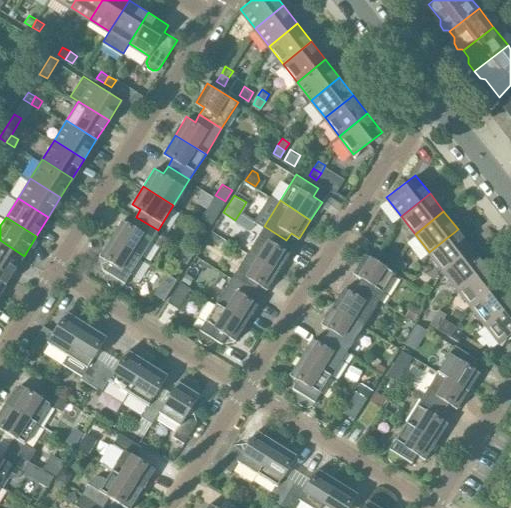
[(142,256),(158,230),(136,217),(131,224),(123,219),(111,237),(142,256)]
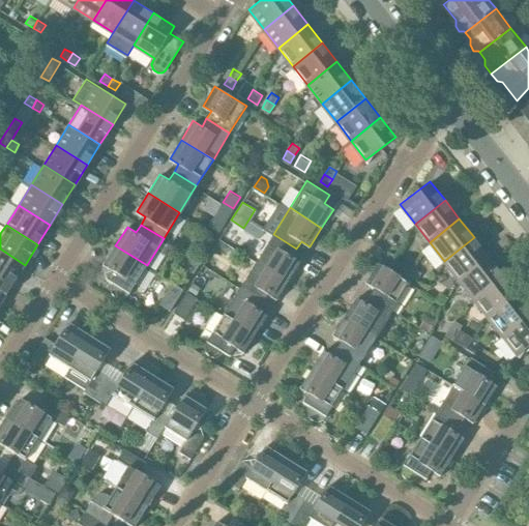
[(273,234),(257,261),(288,281),(300,261),(291,256),(296,249),(273,234)]
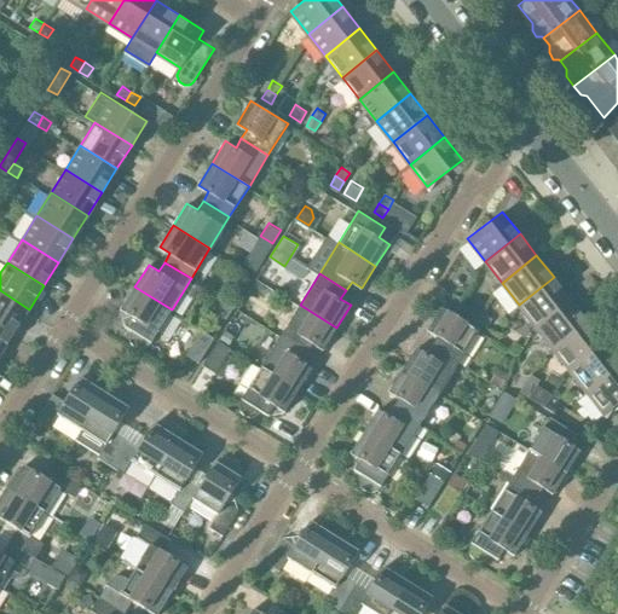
[(519,305),(536,325),(571,299),(554,277),(519,305)]
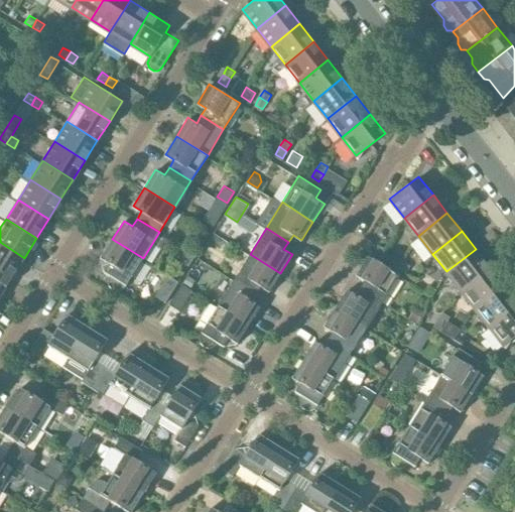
[(366,236),(361,243),(369,248),(373,241),(366,236)]
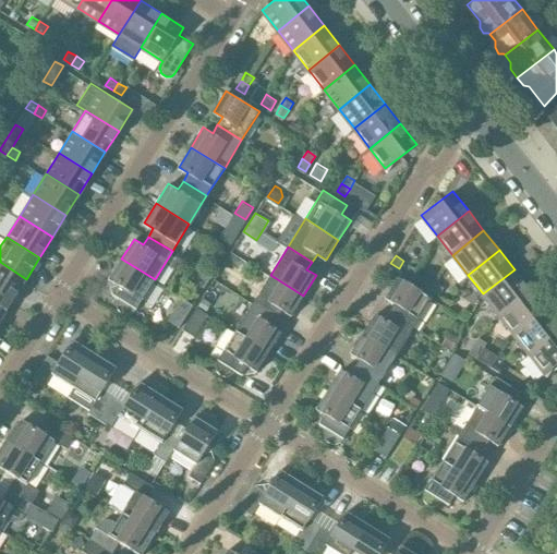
[(155,279),(121,259),(109,278),(118,284),(112,292),(119,297),(118,300),(117,303),(119,306),(121,310),(123,312),(128,313),(131,312),(134,310),(136,308),(155,279)]
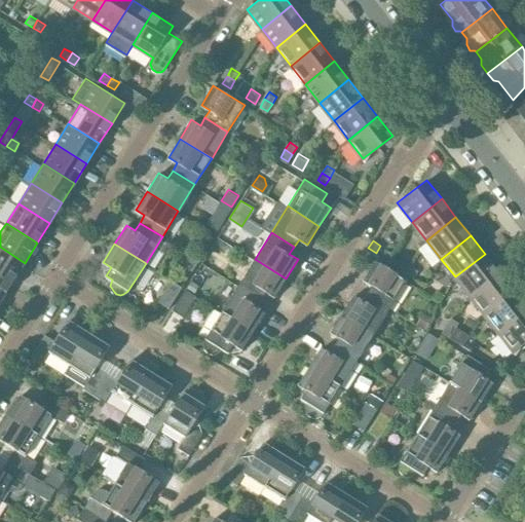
[(0,274),(12,283),(25,263),(0,247),(0,274)]
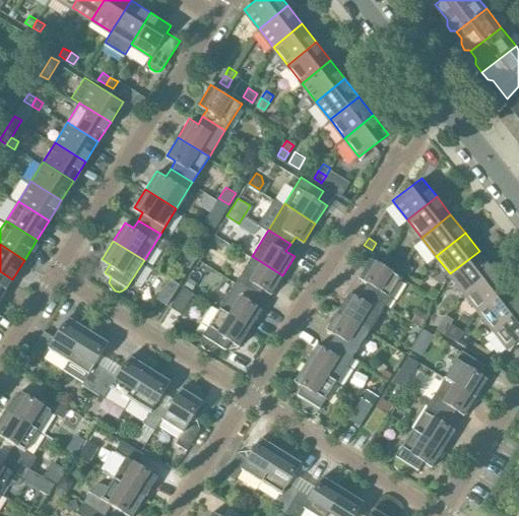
[(209,247),(201,258),(208,263),(216,251),(209,247)]
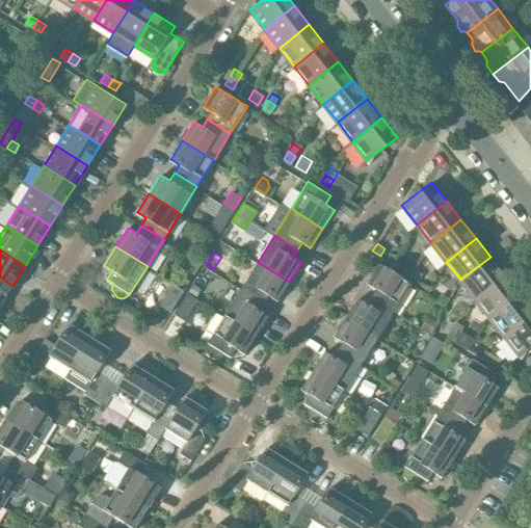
[(460,280),(475,298),(505,275),(490,257),(460,280)]
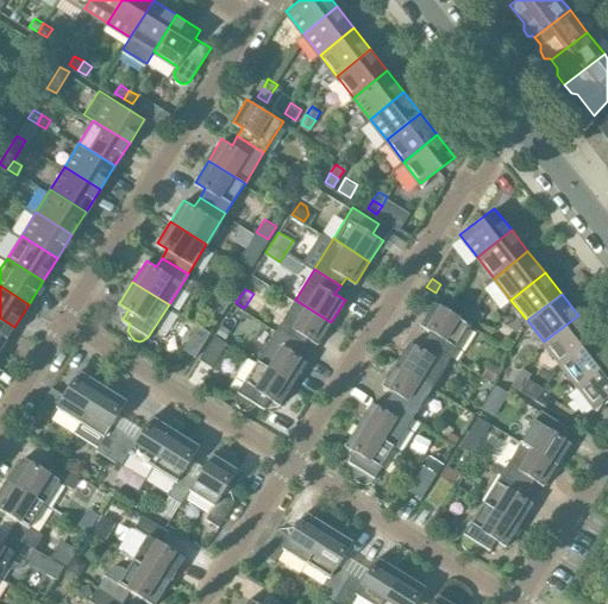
[(295,300),(276,329),(302,346),(308,337),(318,344),(331,322),(295,300)]
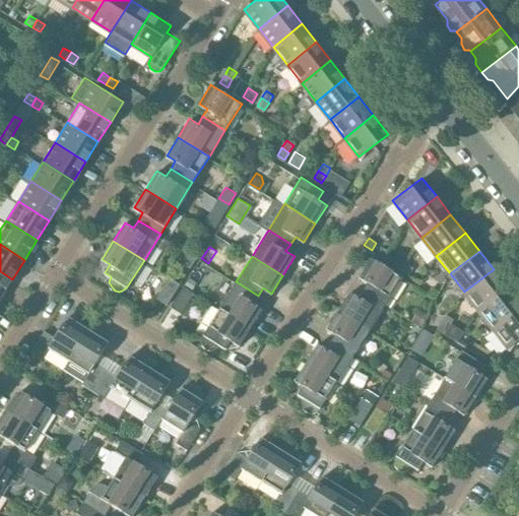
[(363,288),(385,303),(402,276),(371,257),(359,276),(368,281),(363,288)]
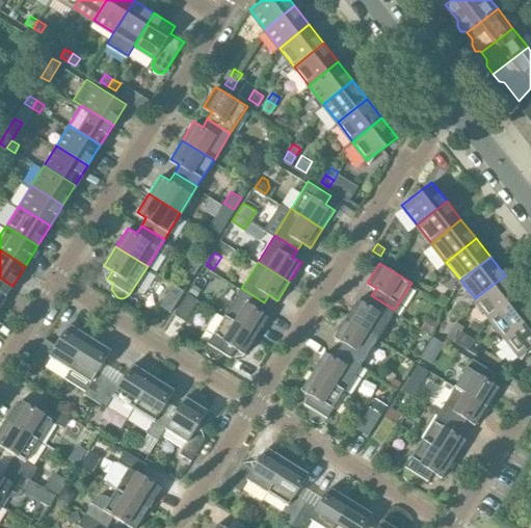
[(410,275),(416,267),(408,263),(403,270),(410,275)]
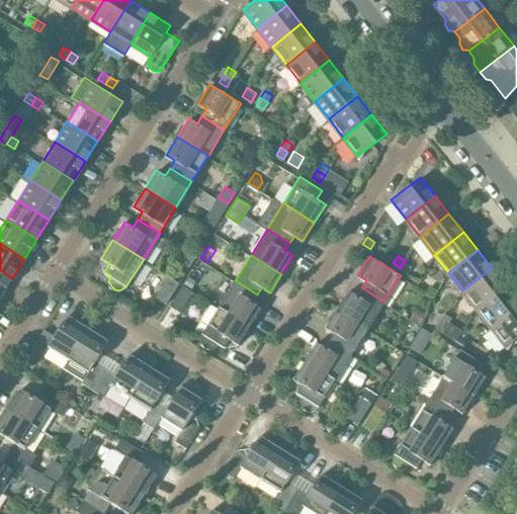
[(405,260),(400,268),(408,272),(412,265),(405,260)]
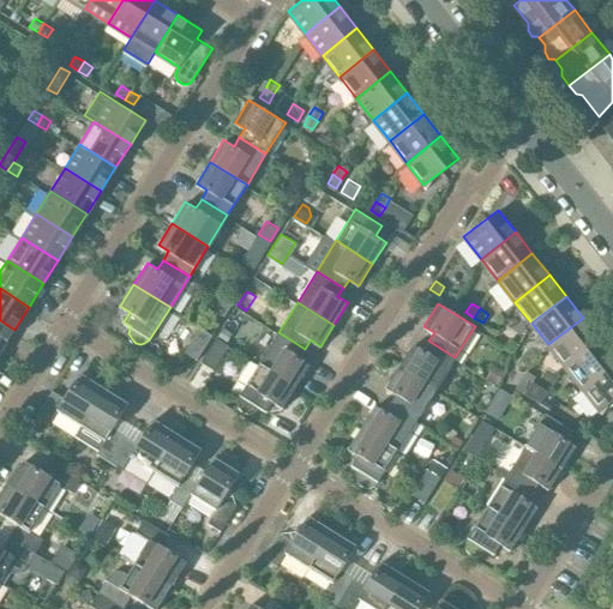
[(548,344),(565,366),(600,339),(583,318),(548,344)]
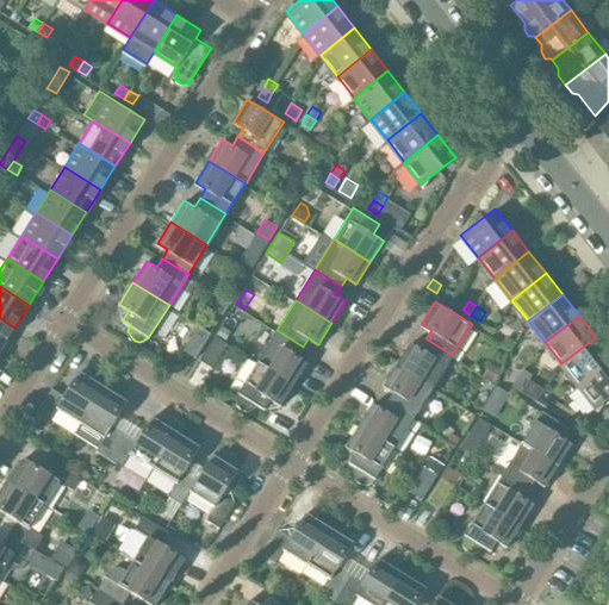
[(0,318),(0,349),(14,328),(0,318)]
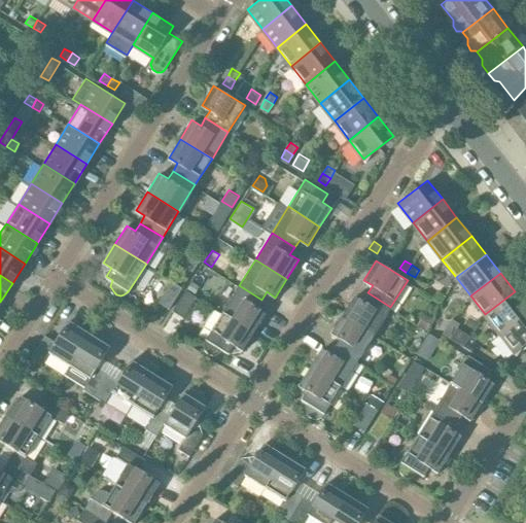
[(170,307),(182,286),(172,279),(159,301),(170,307)]
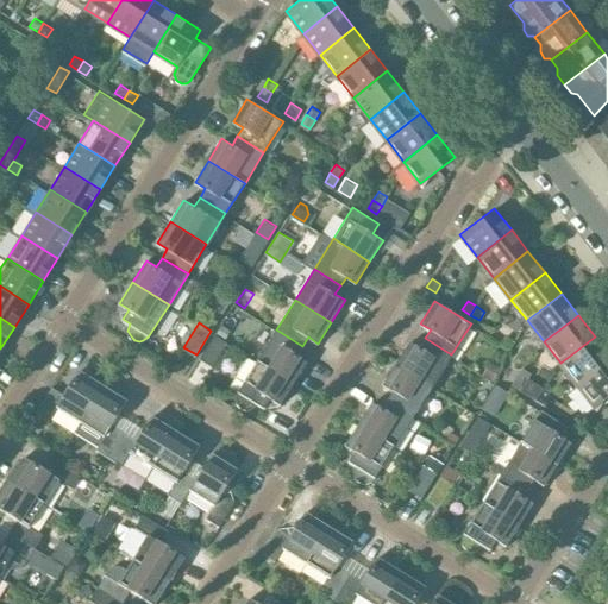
[(276,329),(257,359),(294,382),(307,360),(298,354),(302,346),(276,329)]
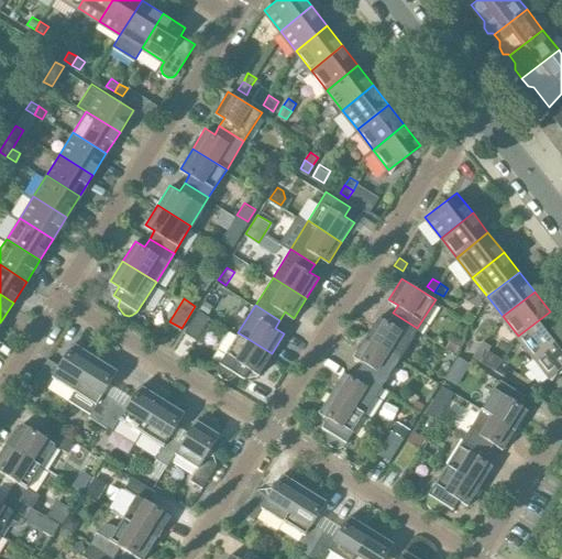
[(197,338),(211,316),(199,308),(185,330),(197,338)]
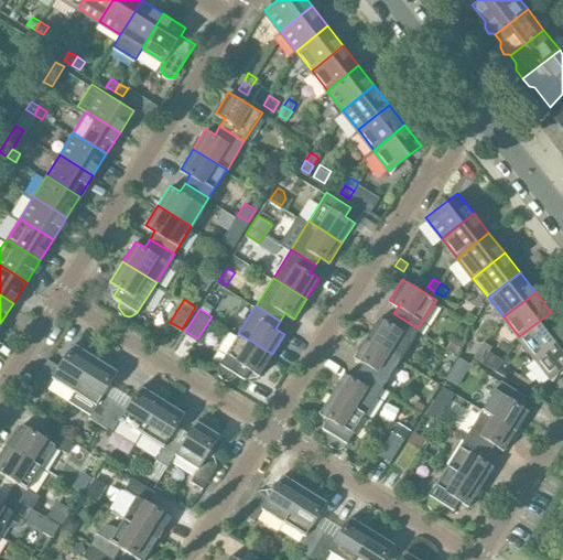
[(469,309),(464,318),(473,322),(478,314),(469,309)]
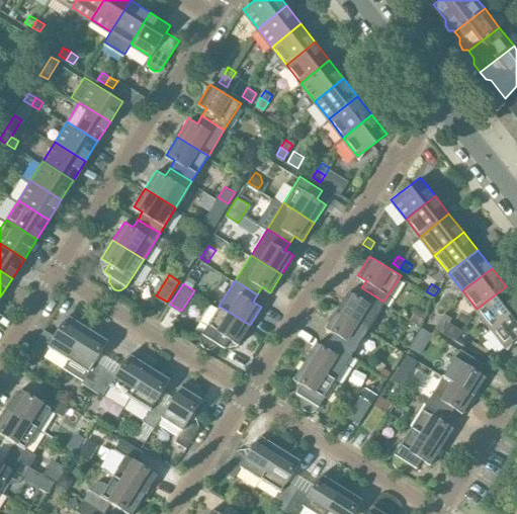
[(477,309),(491,327),(516,307),(516,302),(506,286),(477,309)]
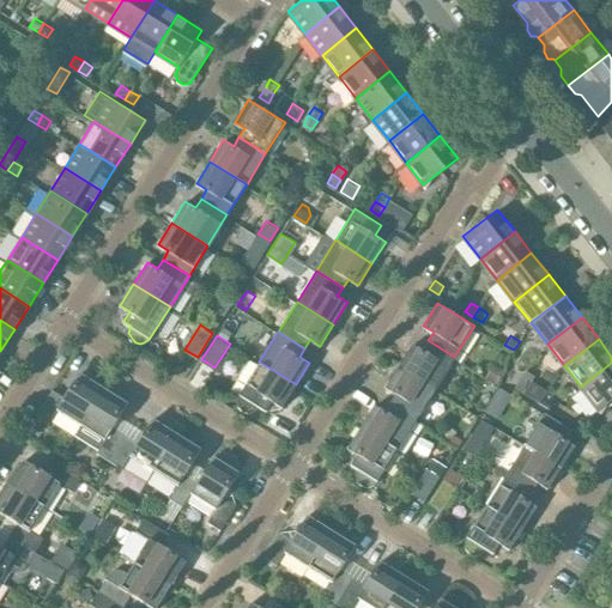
[(435,388),(454,357),(428,340),(423,350),(412,342),(399,365),(435,388)]
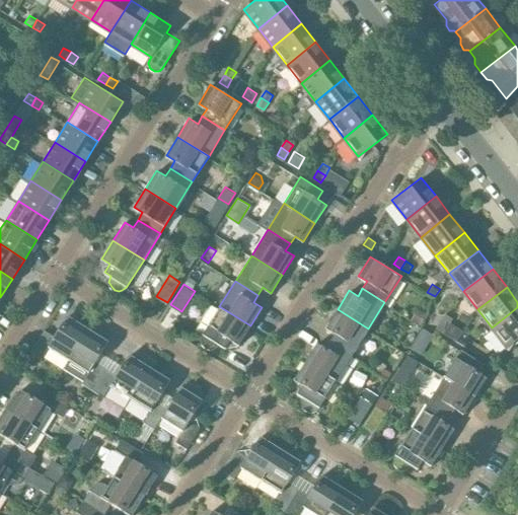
[(250,325),(219,306),(203,334),(202,337),(201,340),(202,343),(204,346),(207,348),(211,348),(214,348),(217,346),(219,344),(225,347),(230,339),(238,345),(250,325)]
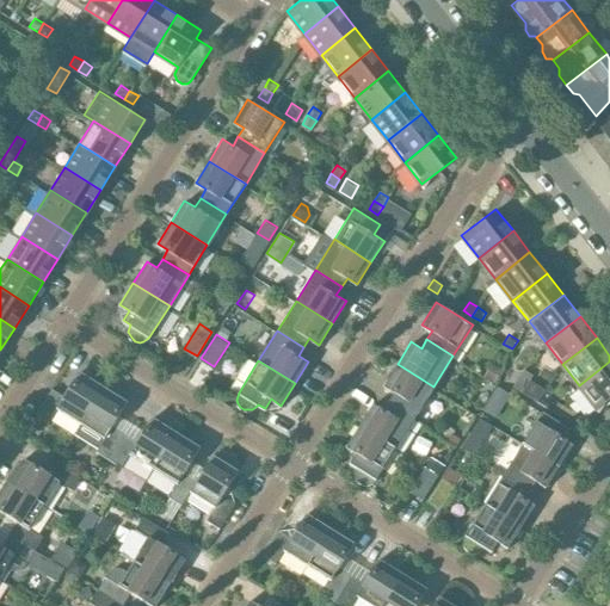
[(493,362),(486,375),(495,379),(501,366),(493,362)]
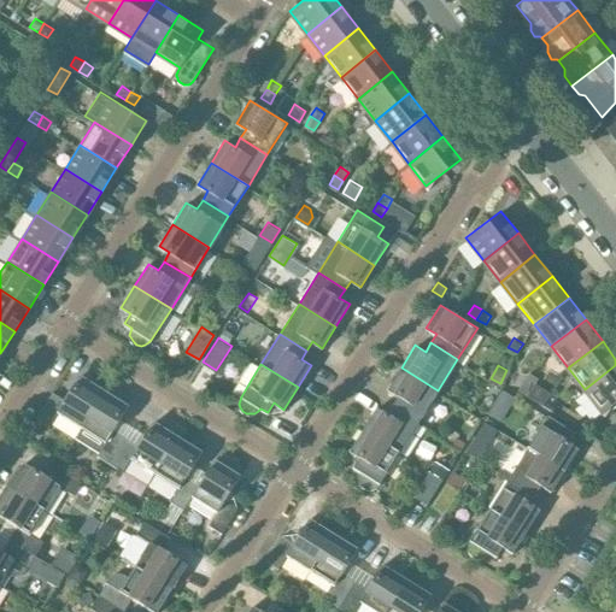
[(615,365),(585,389),(603,412),(615,401),(615,365)]
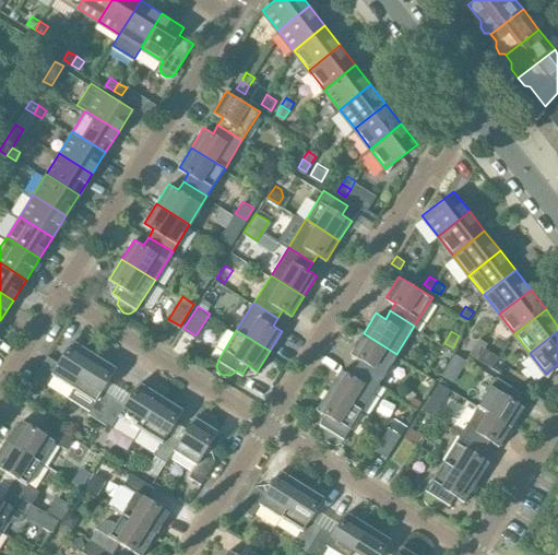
[(379,381),(396,354),(364,333),(352,353),(360,358),(355,366),(379,381)]
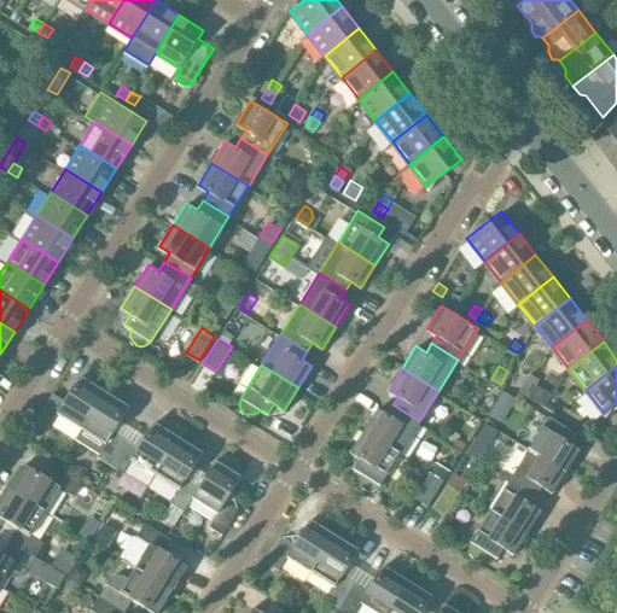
[(525,380),(535,385),(540,377),(531,372),(525,380)]
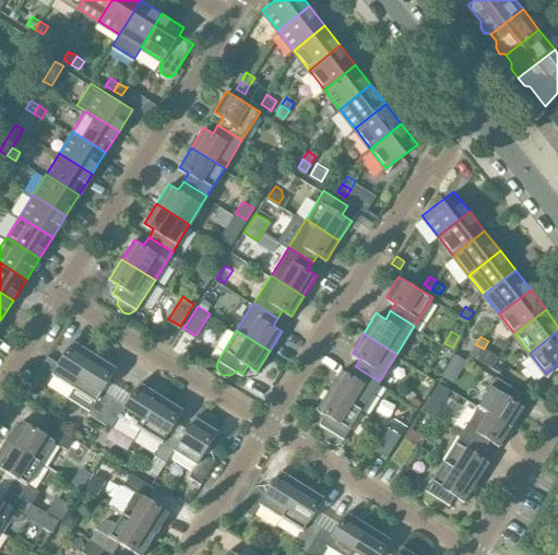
[(74,386),(96,351),(85,343),(83,345),(73,339),(59,361),(48,354),(34,377),(45,385),(52,373),(74,386)]
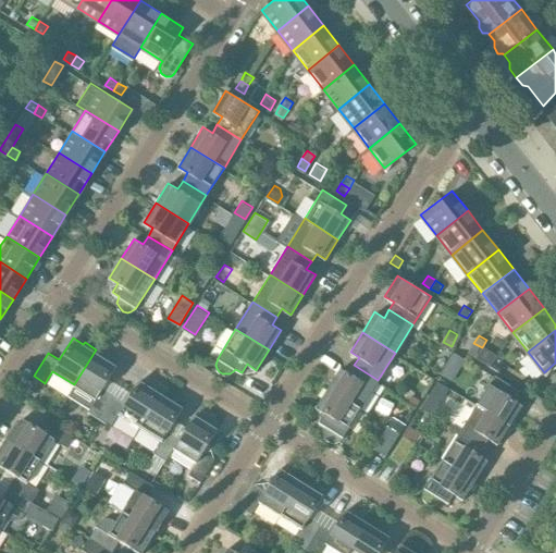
[(482,347),(473,343),(469,351),(477,356),(482,347)]
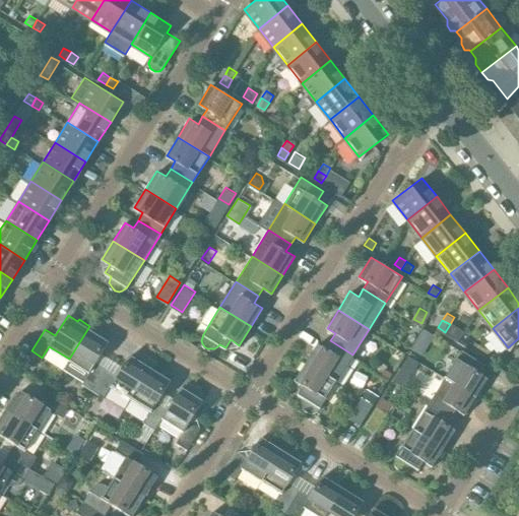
[(93,389),(107,368),(96,362),(109,340),(100,334),(101,332),(89,326),(69,359),(64,367),(84,380),(82,382),(93,389)]
